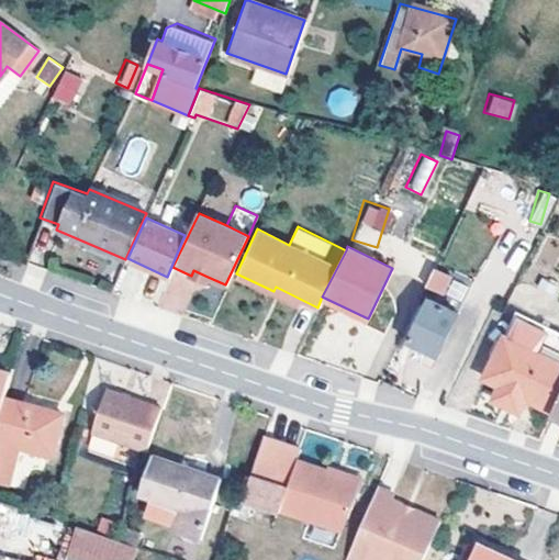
[(435,267),(426,286),(445,294),(455,277),(435,267)]
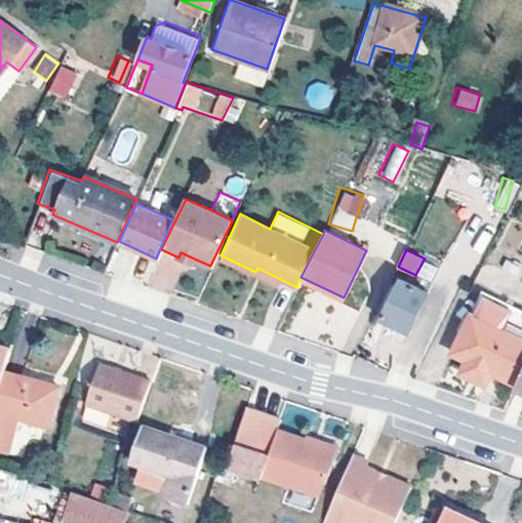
[(192,264),(194,258),(181,252),(178,257),(192,264)]
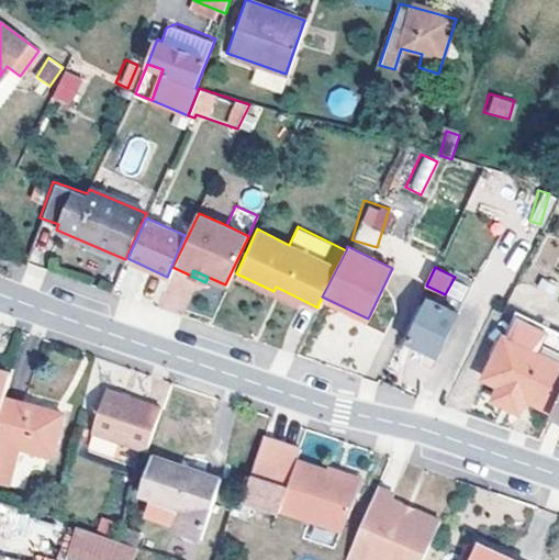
[(298,303),(300,299),(276,287),(274,291),(298,303)]
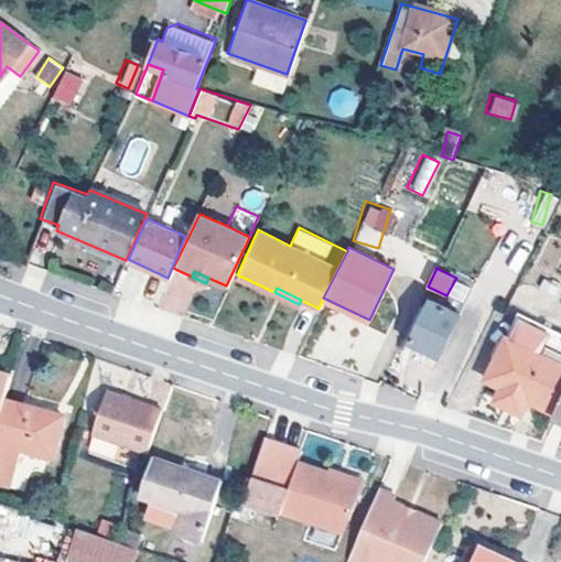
[(450,331),(457,314),(431,300),(410,341),(449,361),(462,336),(450,331)]
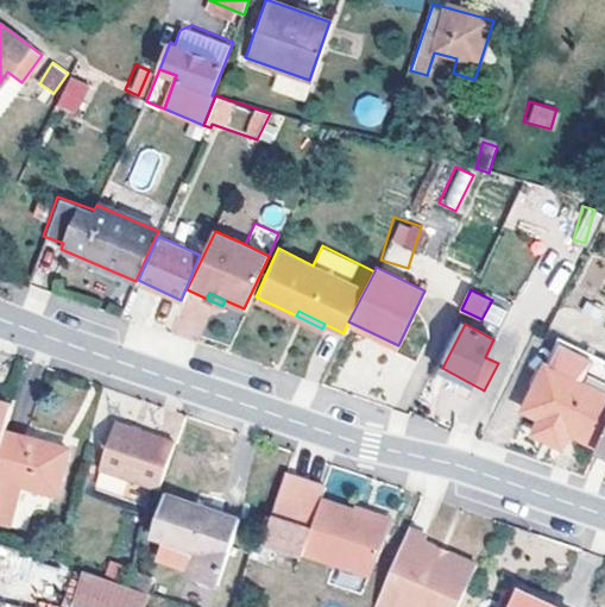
[(547,363),(554,367),(567,340),(560,337),(547,363)]
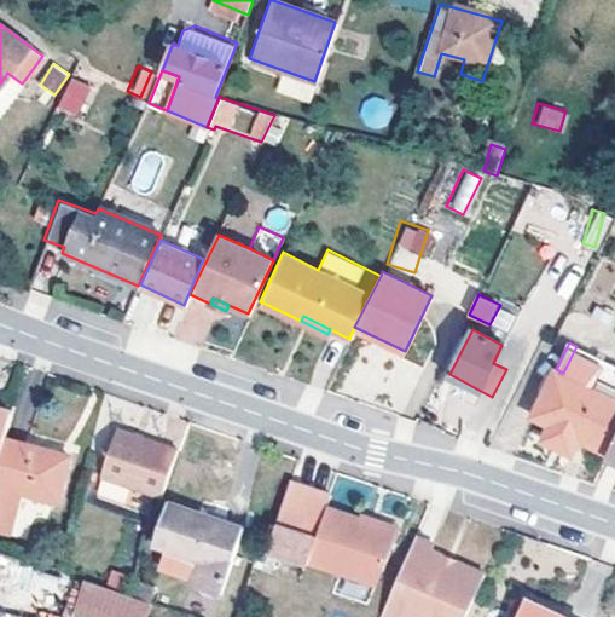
[(579,437),(607,451),(614,433),(614,364),(576,346),(563,373),(556,369),(533,414),(550,424),(543,438),(570,451),(579,437)]
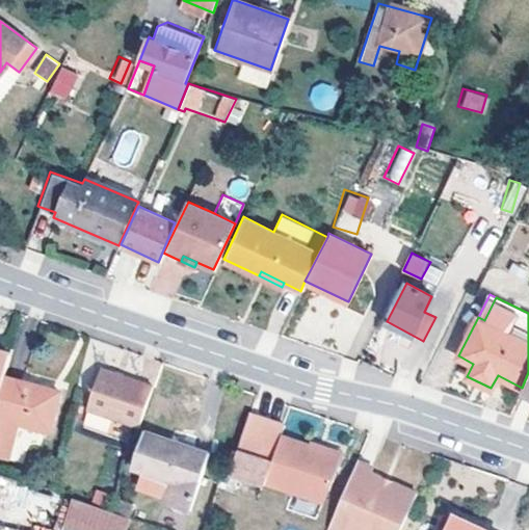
[(0,391),(4,375),(10,352),(0,350),(0,391)]
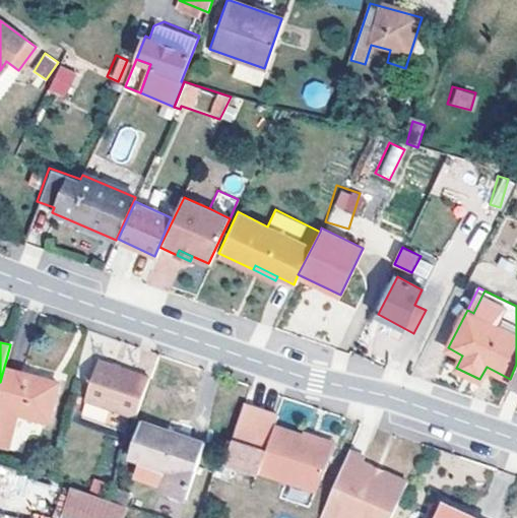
[(88,401),(138,419),(152,378),(103,361),(88,401)]
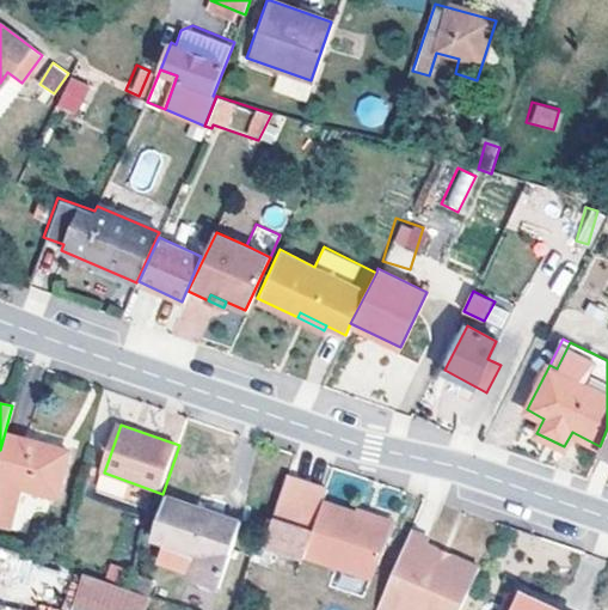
[(607,428),(600,446),(595,456),(607,462),(607,428)]
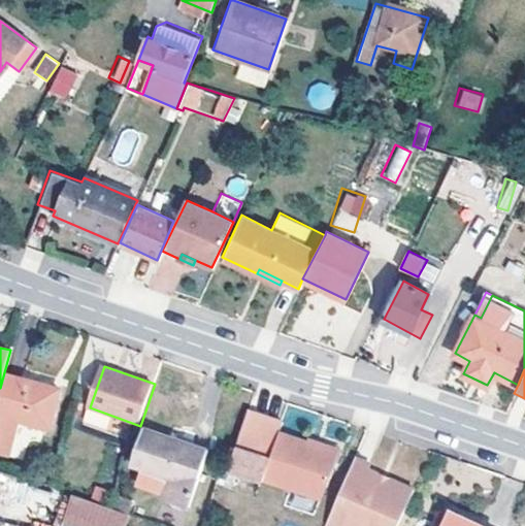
[(58,388),(4,372),(0,388),(0,451),(6,453),(15,420),(46,429),(58,388)]
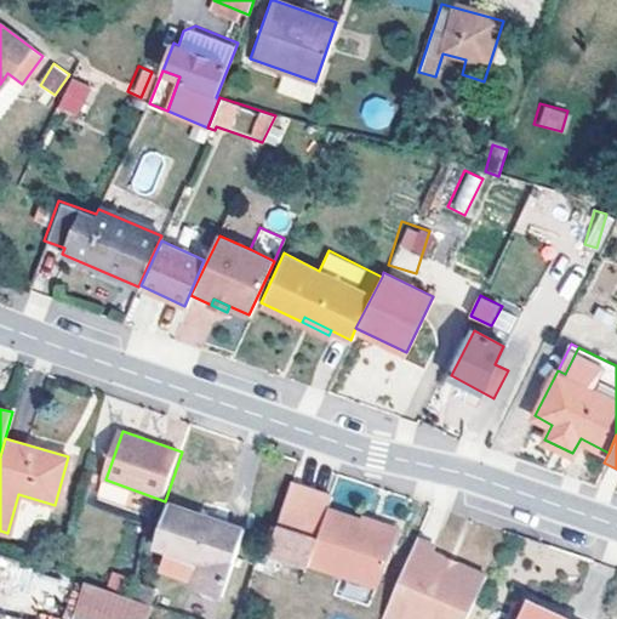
[(378,586),(396,534),(360,521),(360,517),(327,505),(330,497),(289,482),(266,549),(258,546),(252,564),(300,583),(307,561),(378,586)]
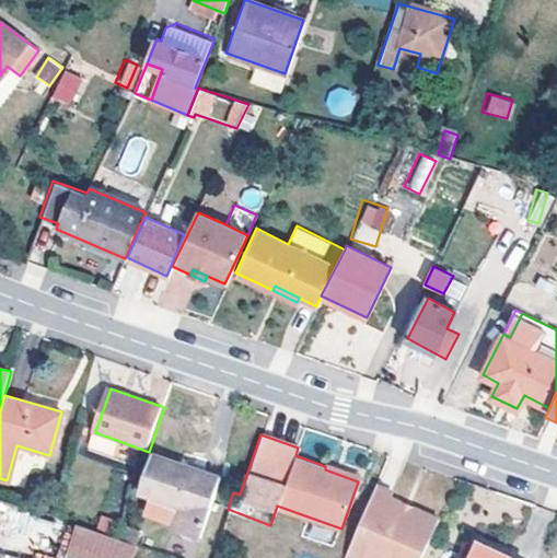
[(184,464),(149,452),(136,488),(149,492),(143,508),(175,521),(173,524),(198,534),(218,476),(198,468),(200,462),(186,457),(184,464)]
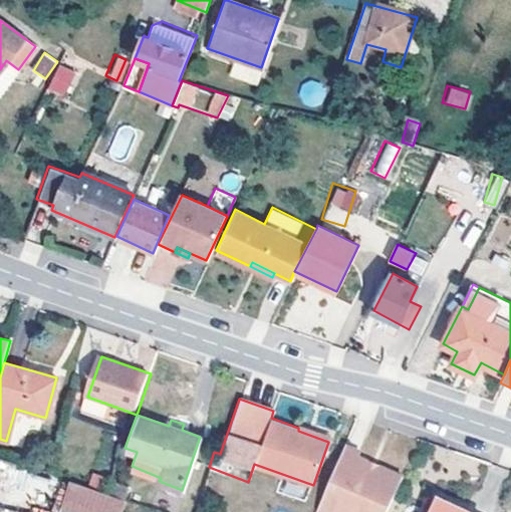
[(298,431),(328,442),(331,434),(300,423),(298,428),(298,431)]
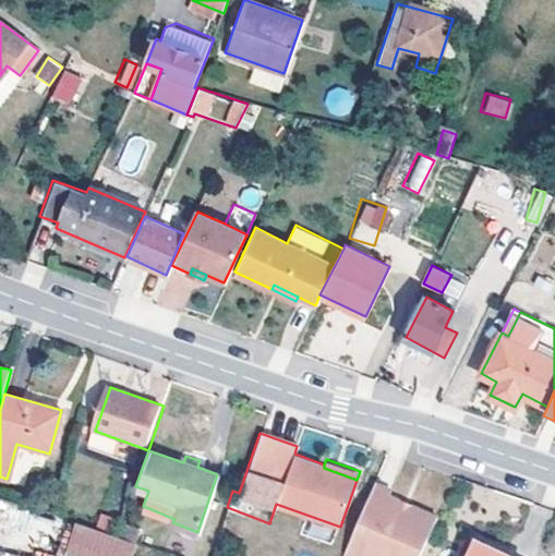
[(362,555),(418,555),(437,516),(390,494),(391,490),(376,483),(347,548),(362,555)]
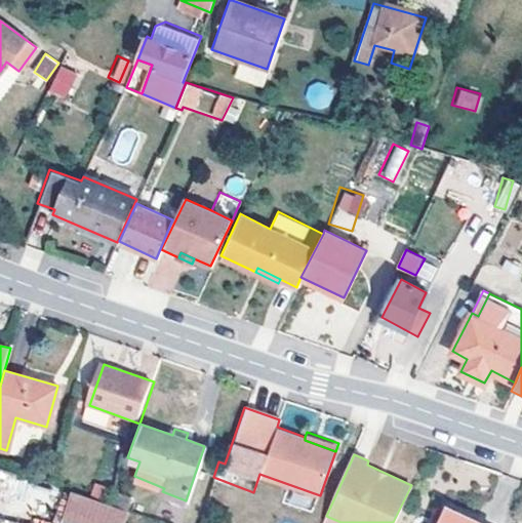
[(59,514),(87,522),(120,522),(126,508),(124,507),(112,503),(107,501),(68,488),(59,514)]
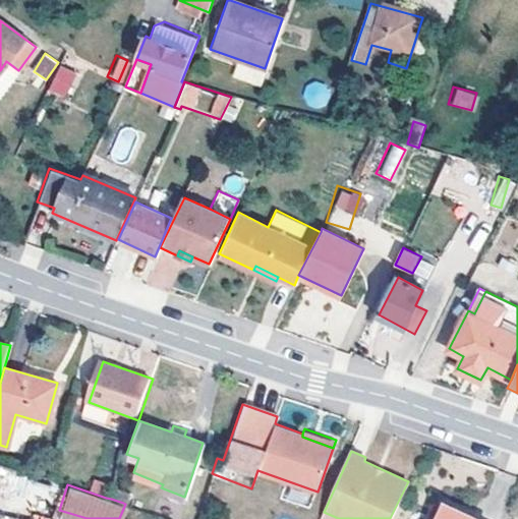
[(106,498),(111,499),(115,487),(110,485),(106,498)]
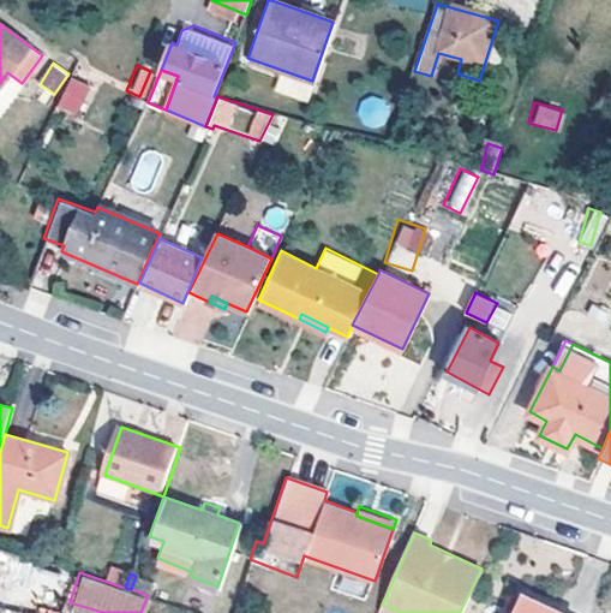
[(339,573),(334,587),(359,595),(364,581),(339,573)]
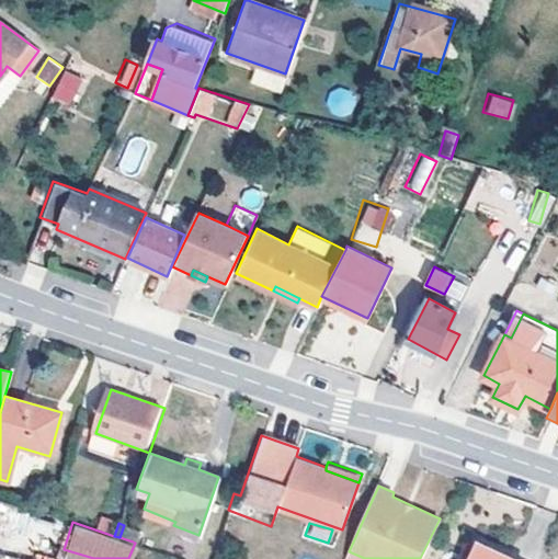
[(120,537),(133,542),(136,527),(124,525),(120,537)]
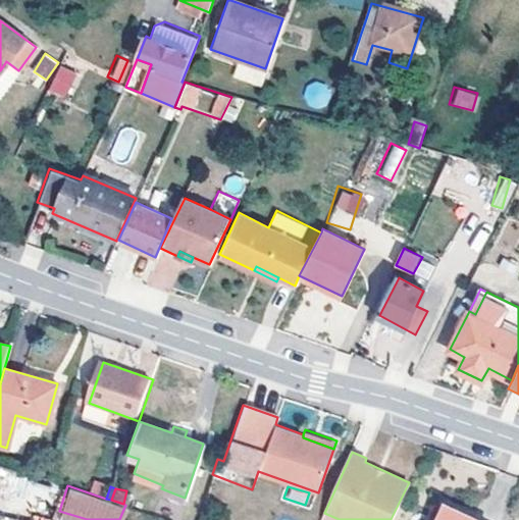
[(476,519),(444,505),(436,519),(476,519)]
